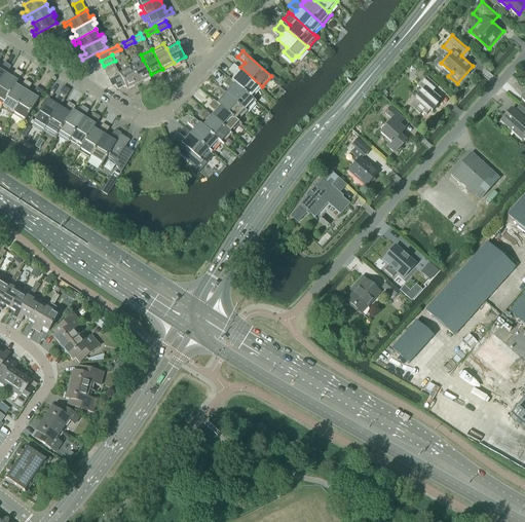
[(6,71),(11,63),(4,59),(0,66),(0,81),(6,71)]
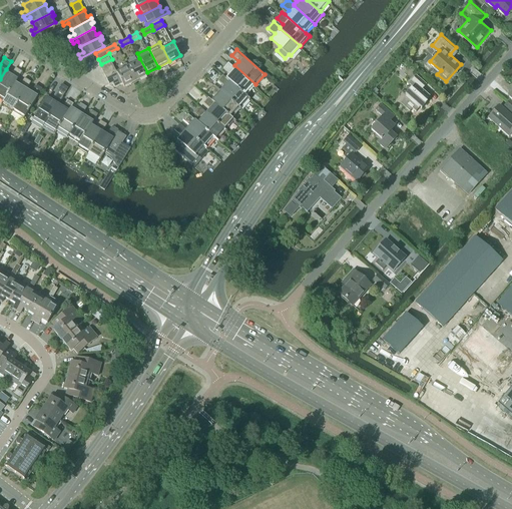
[(136,78),(147,72),(139,58),(128,64),(136,78)]
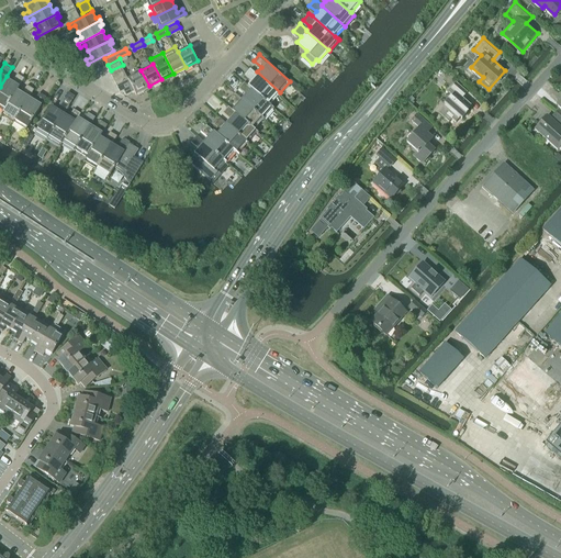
[(114,77),(125,70),(123,65),(111,70),(114,77)]
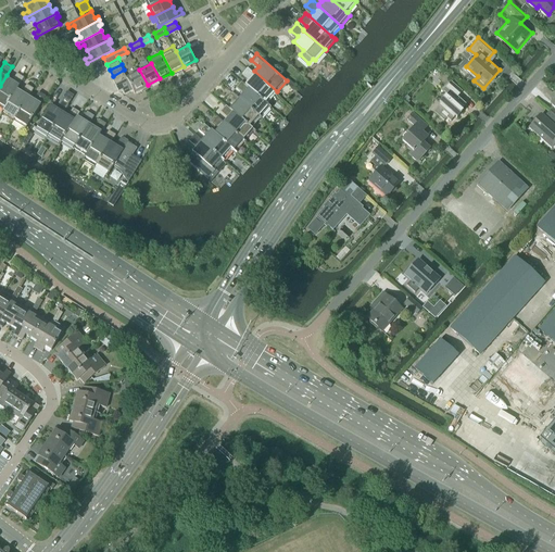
[(254,71),(247,64),(241,71),(249,77),(246,80),(244,82),(268,102),(268,101),(277,91),(254,71)]
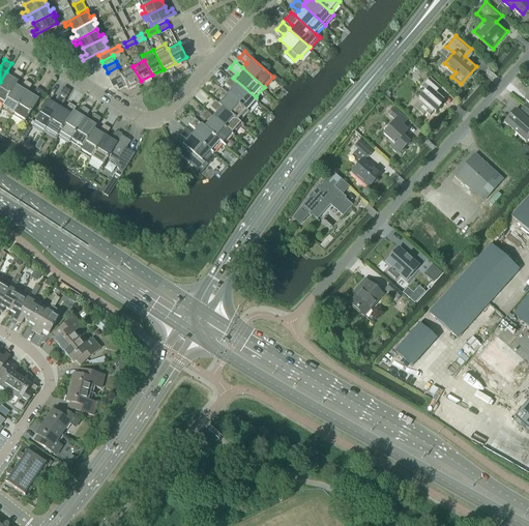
[(17,82),(23,70),(17,66),(11,75),(6,71),(0,82),(0,100),(3,104),(16,82),(17,82)]
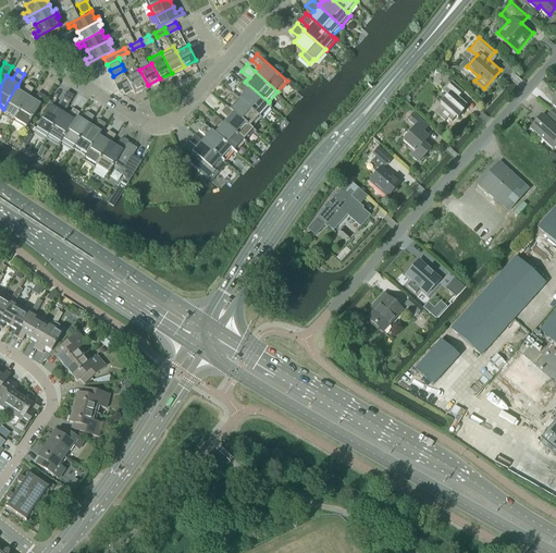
[(127,76),(127,75),(124,70),(113,76),(115,82),(127,76)]
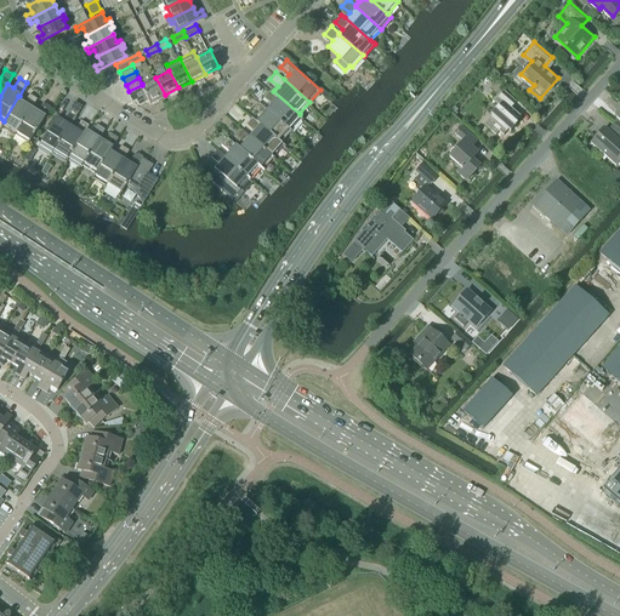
[(152,102),(165,95),(155,78),(142,84),(142,85),(149,97),(152,102)]
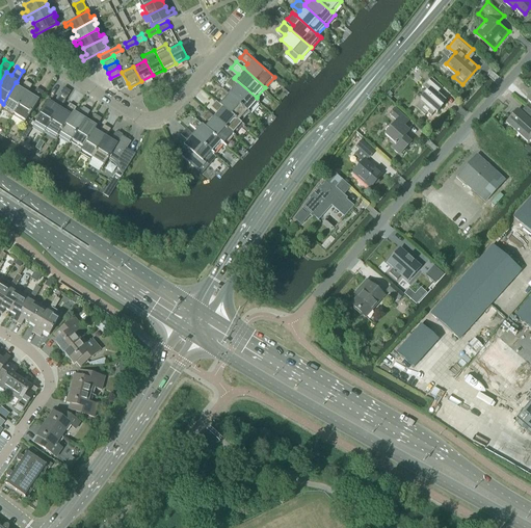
[(120,87),(128,83),(122,73),(110,78),(113,84),(117,82),(120,87)]
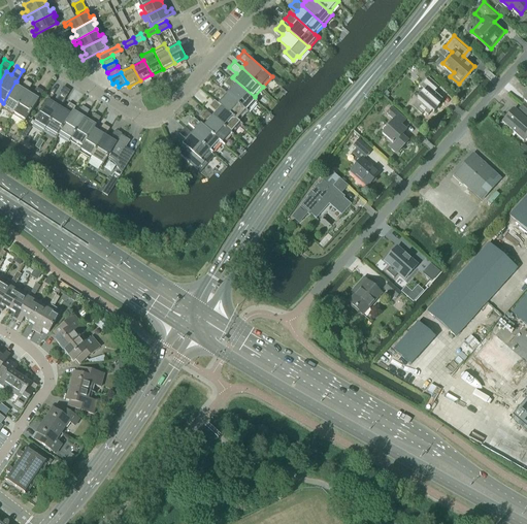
[(232,77),(233,76),(229,73),(224,79),(230,85),(227,90),(226,90),(249,109),(258,99),(255,96),(255,97),(232,77)]
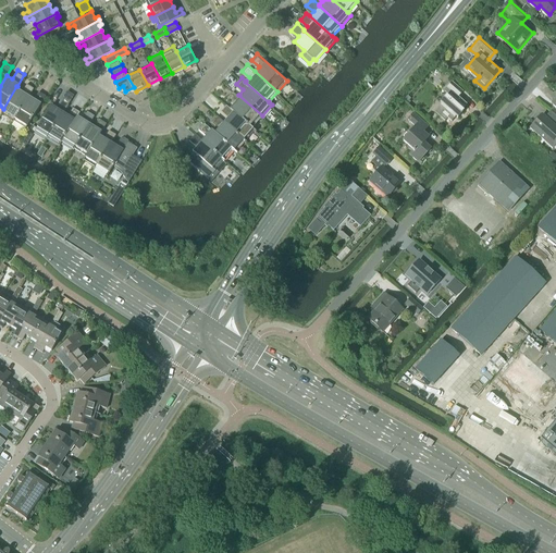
[(459,95),(465,89),(454,80),(446,87),(452,93),(449,95),(448,94),(443,100),(444,101),(437,109),(447,119),(451,115),(454,119),(458,114),(460,115),(466,109),(464,108),(468,103),(459,95)]
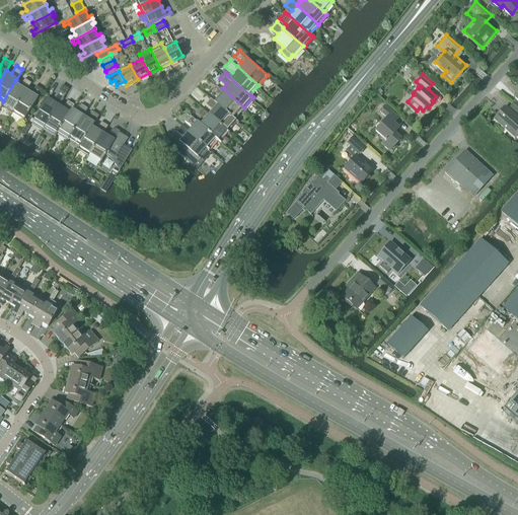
[(27,87),(32,80),(25,75),(20,83),(16,80),(15,80),(3,101),(1,104),(12,112),(27,87)]
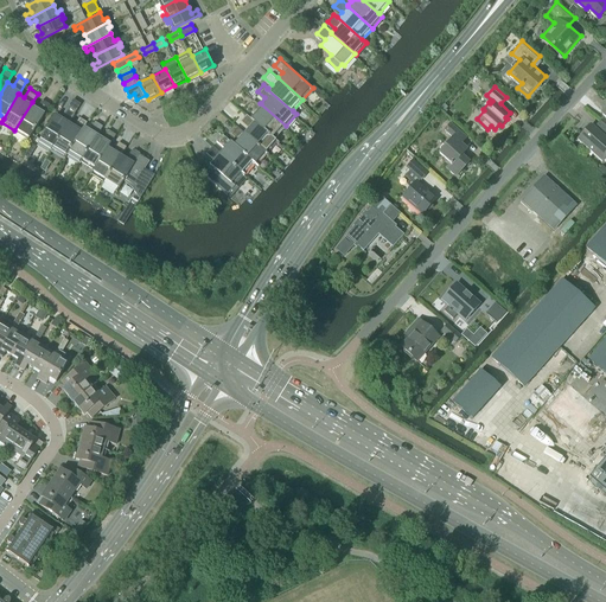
[(27,139),(51,101),(43,96),(37,106),(32,102),(14,130),(27,139)]
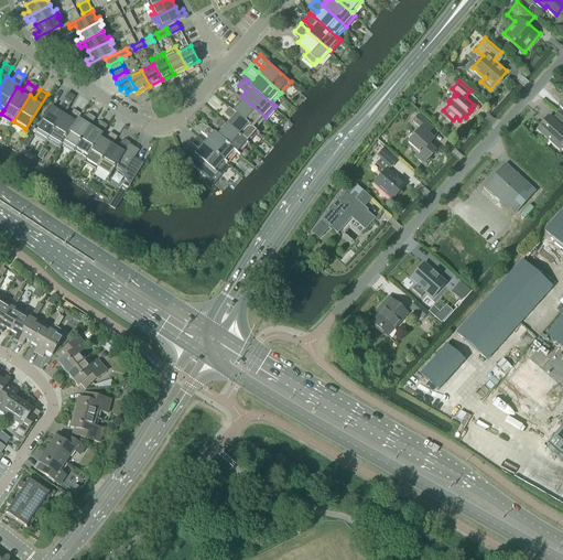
[(241,96),(242,96),(235,89),(229,96),(237,101),(233,106),(256,127),(257,127),(266,117),(241,96)]
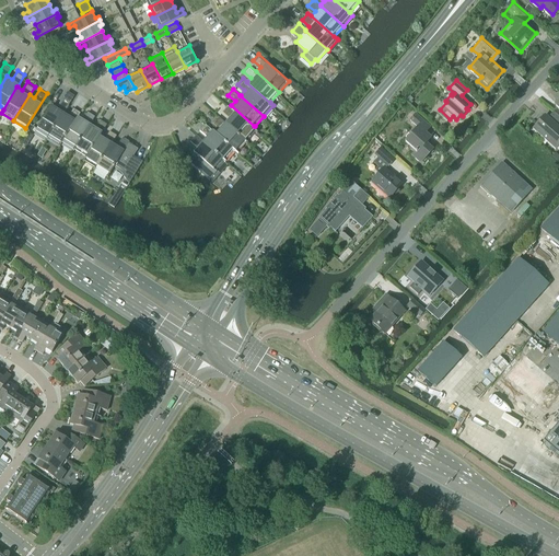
[(63,111),(68,102),(61,97),(56,106),(50,103),(35,129),(48,137),(63,111)]
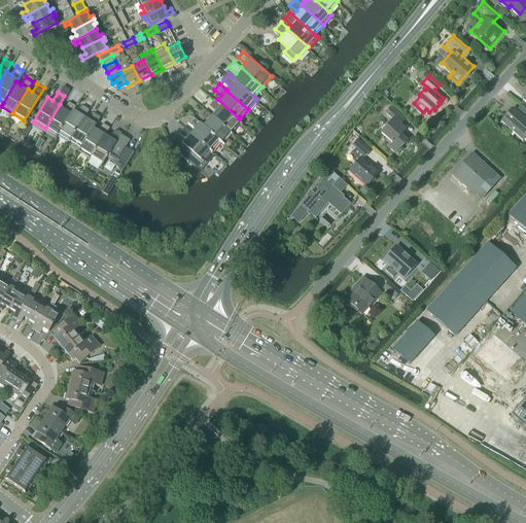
[(217,99),(214,96),(208,103),(215,108),(211,112),(234,132),(243,121),(240,118),(239,118),(217,99)]
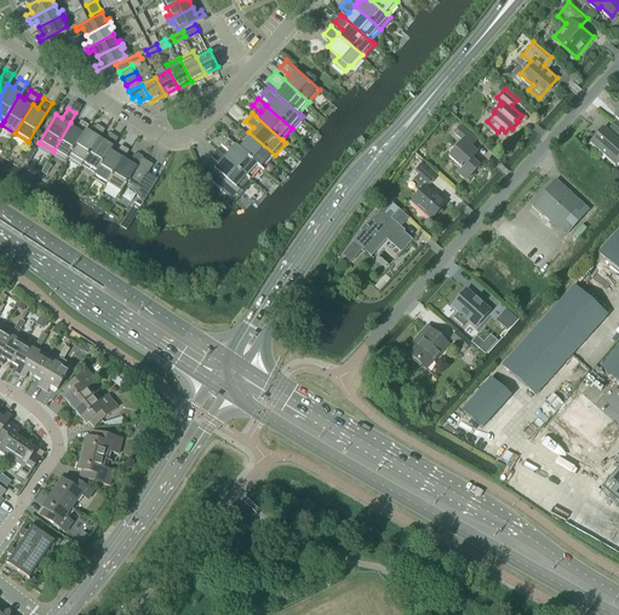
[(86,127),(90,121),(81,116),(75,126),(70,122),(53,151),(67,159),(69,155),(86,127)]
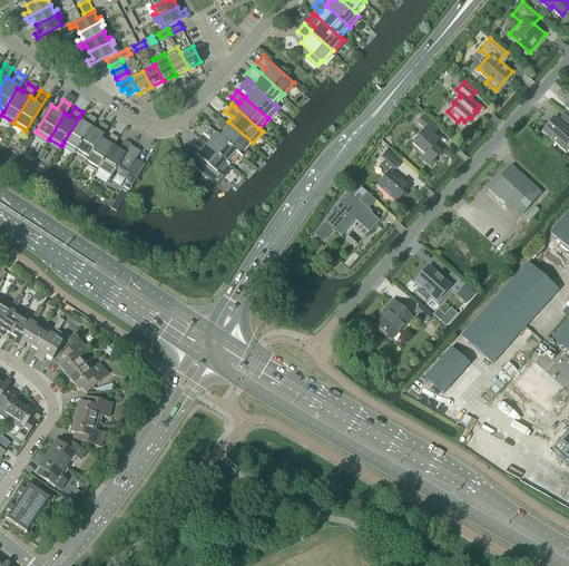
[(91,125),(97,116),(89,111),(84,119),(79,117),(64,143),(76,150),(91,124),(91,125)]
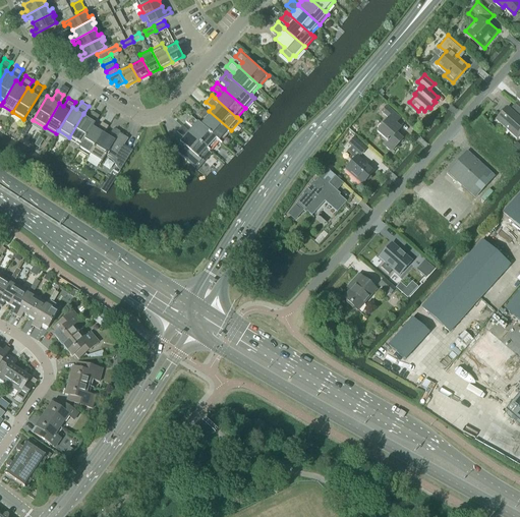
[(402,116),(391,105),(389,104),(384,109),(391,115),(379,128),(389,137),(385,142),(393,150),(405,136),(398,131),(403,126),(397,121),(402,116)]
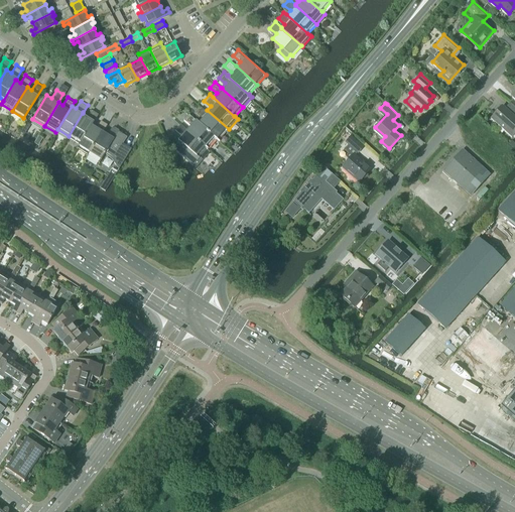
[(514,113),(506,106),(503,103),(491,116),(512,135),(514,132),(514,113)]
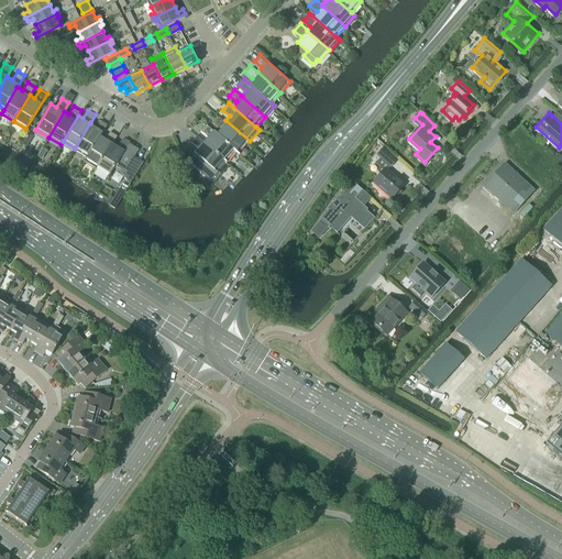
[(226,120),(219,114),(212,120),(220,127),(217,131),(216,131),(237,149),(240,152),(250,141),(226,120)]
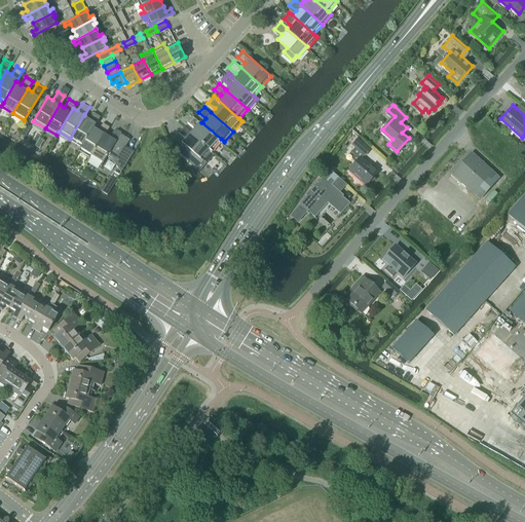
[(94,124),(101,113),(94,110),(89,117),(84,115),(84,114),(70,139),(81,145),(94,124)]
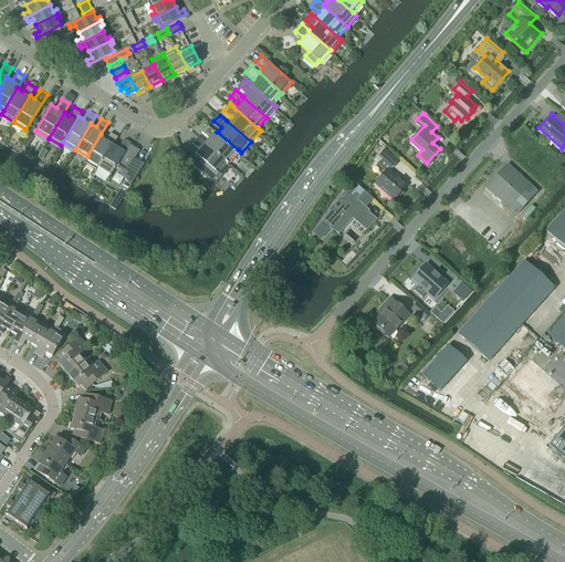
[(217,132),(218,132),(207,123),(201,128),(209,135),(206,139),(205,139),(228,160),(238,149),(217,132)]
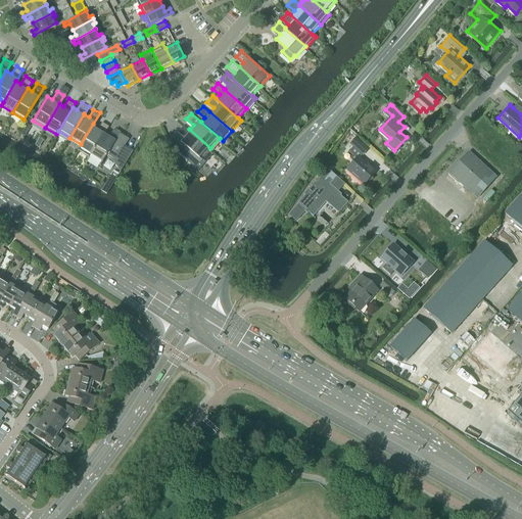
[(104,131),(109,123),(102,119),(98,127),(93,124),(81,144),(79,148),(90,155),(104,131)]
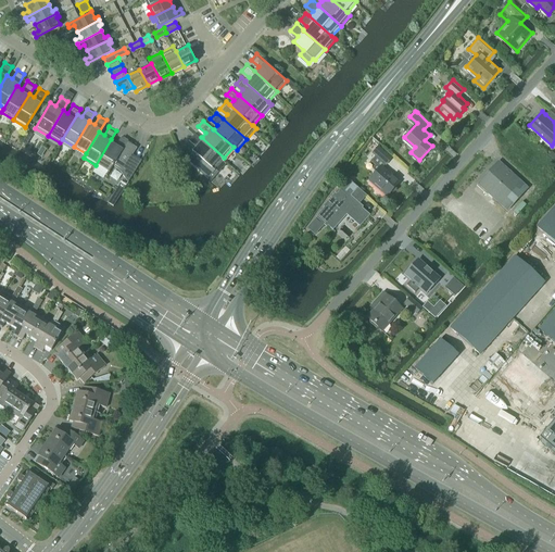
[(201,137),(202,137),(194,130),(189,137),(196,143),(192,148),(193,149),(187,157),(207,175),(215,167),(224,158),(201,137)]
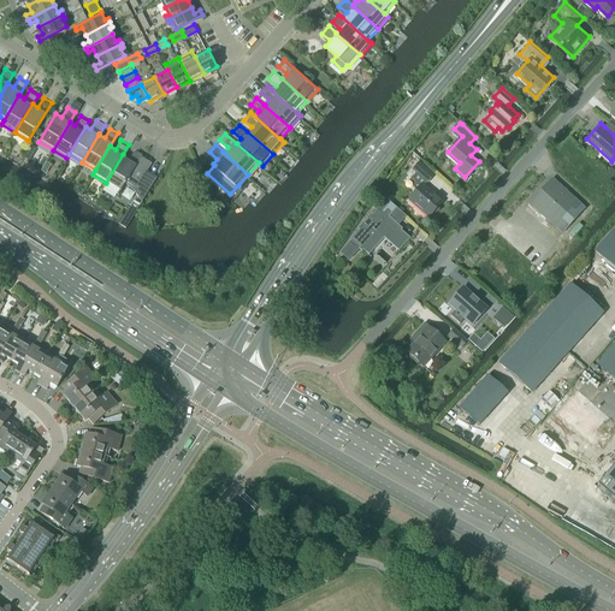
[(146,168),(152,159),(134,148),(129,158),(123,154),(106,183),(119,190),(125,179),(135,187),(139,191),(142,196),(142,197),(157,175),(146,168)]
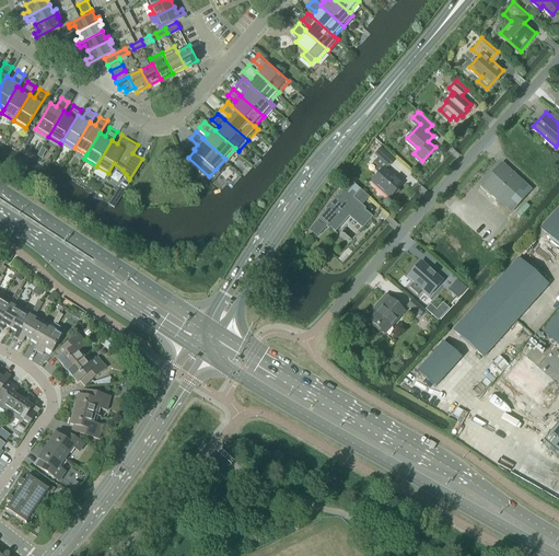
[(375,166),(381,172),(374,178),(393,195),(404,182),(386,166),(391,162),(391,163),(396,157),(383,146),(379,151),(380,153),(374,160),(379,163),(375,166)]
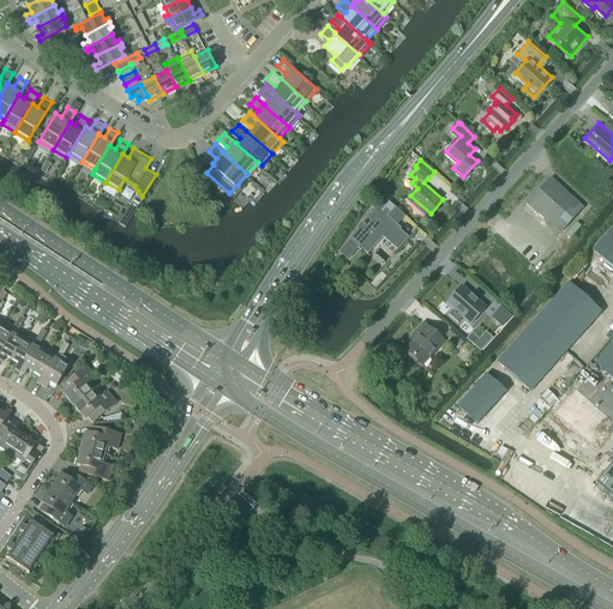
[(562,230),(584,204),(552,175),(528,202),(562,230)]
